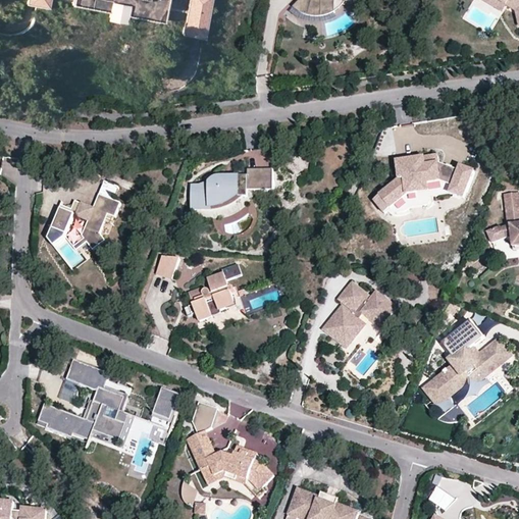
[(108,0),(124,0),(124,3),(162,10),(161,17),(182,21),(179,30),(202,35),(208,0),(23,0),(46,4),(47,0),(108,0)]
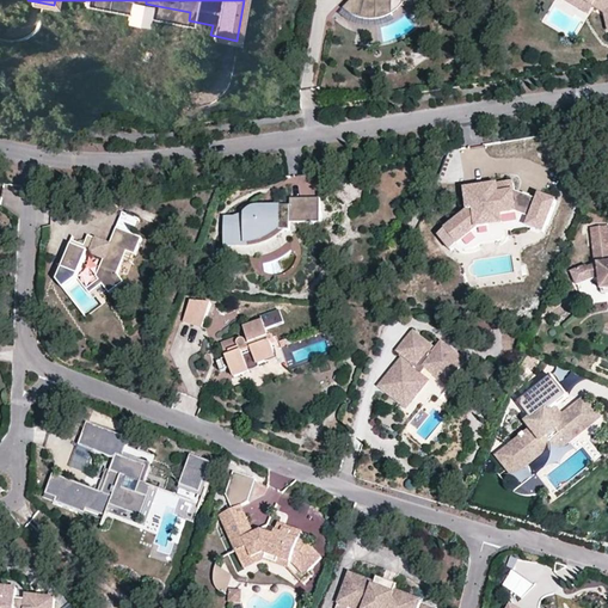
[(189,20),(190,12),(146,4),(146,0),(127,0),(86,0),(189,20)]
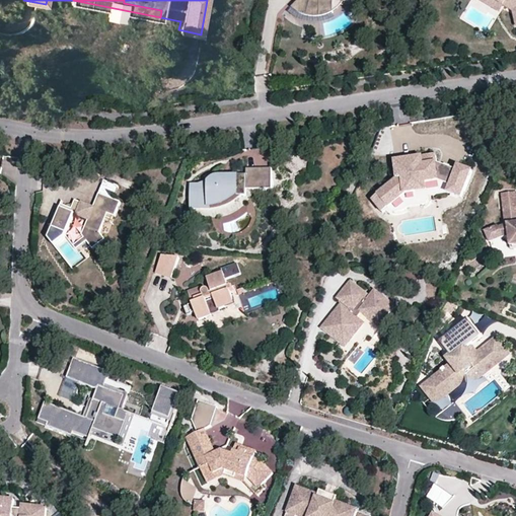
[(292,0),(288,3),(292,6),(296,9),(302,12),(309,14),(316,14),(323,12),(330,10),(337,5),(341,0),(349,2),(349,0),(292,0)]
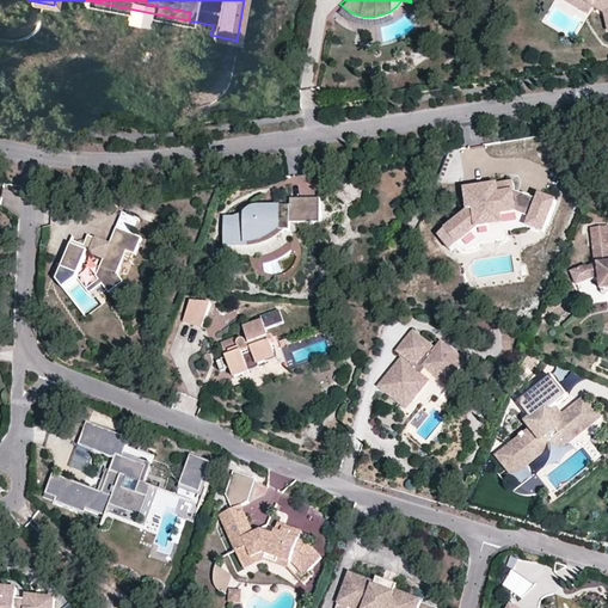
[(590,6),(581,0),(566,0),(587,12),(590,6)]
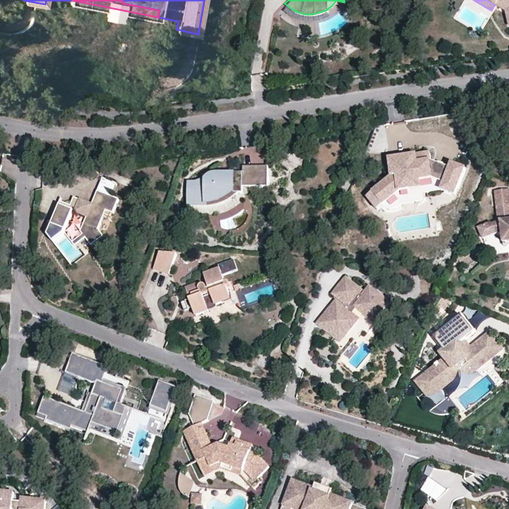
[(486,0),(494,5),(504,11),(506,24),(508,23),(508,0),(486,0)]
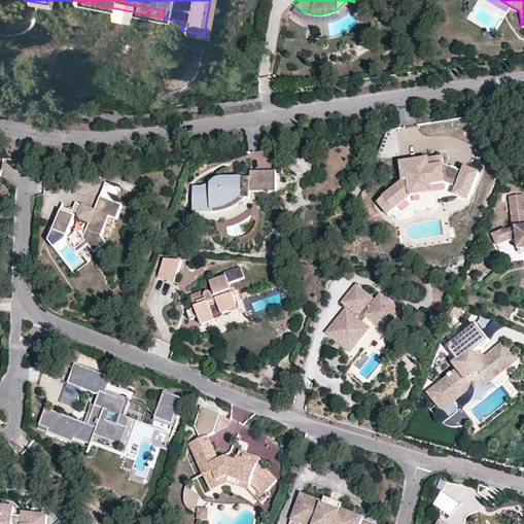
[(264,162),(260,148),(251,150),(254,164),(264,162)]
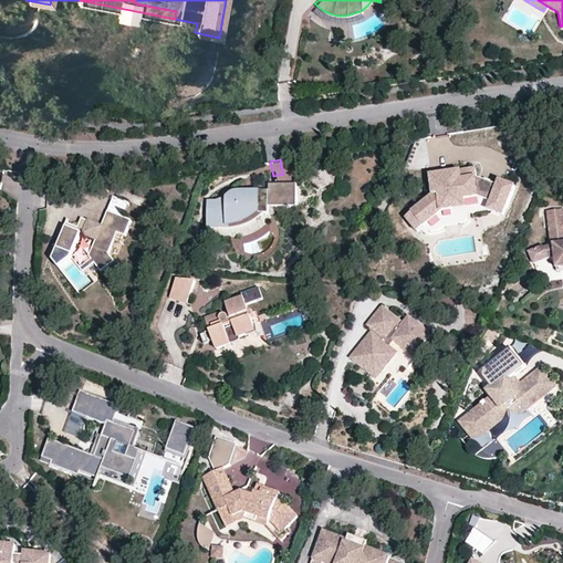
[(501,214),(512,184),(498,178),(496,184),(473,175),(472,166),(460,168),(445,170),(447,179),(429,181),(431,193),(403,215),(415,229),(420,225),(424,227),(425,228),(428,228),(434,227),(427,219),(439,209),(456,207),(458,220),(461,219),(464,217),(464,211),(486,208),(501,214)]
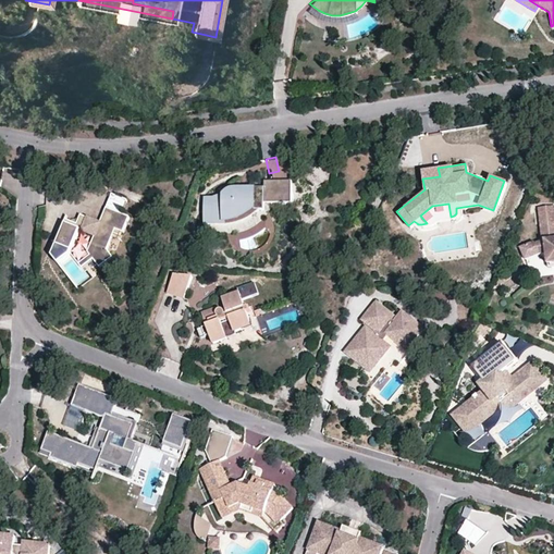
[(438,168),(421,170),(422,179),(440,176),(438,168)]
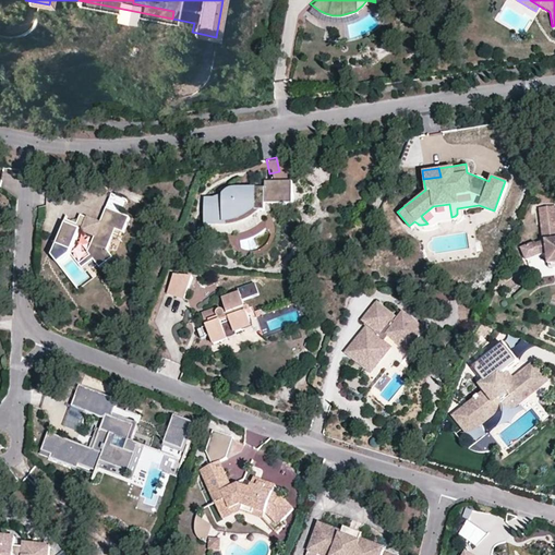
[(252,207),(263,207),(263,201),(290,201),(290,179),(274,179),(263,179),(263,185),(242,185),(243,191),(238,191),(237,190),(232,188),(230,188),(227,189),(224,193),(214,195),(210,197),(204,197),(204,220),(222,220),(222,218),(228,218),(239,215),(245,212),(252,207)]
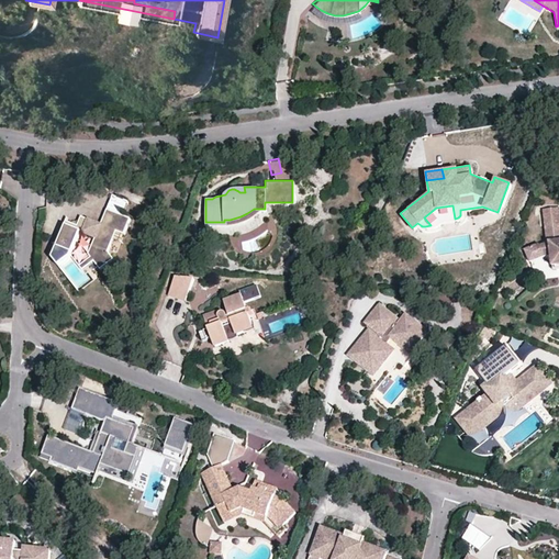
[(558,220),(557,204),(540,207),(541,222),(558,220)]
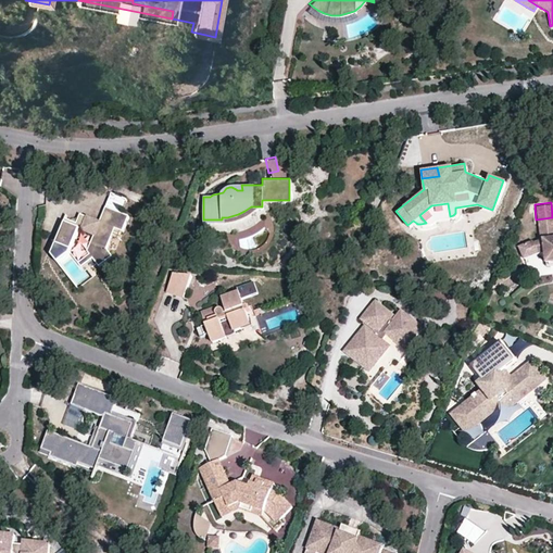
[(450,216),(448,203),(431,205),(419,215),(426,223),(428,222),(434,220),(450,216)]
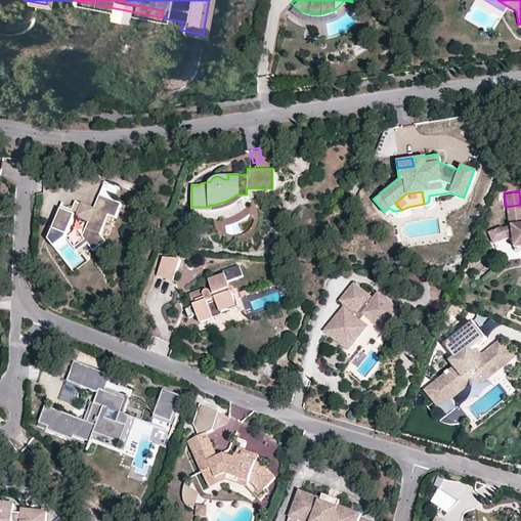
[(93,206),(79,201),(77,206),(72,204),(71,208),(60,204),(46,239),(52,246),(64,236),(64,235),(73,214),(87,219),(81,234),(83,239),(85,242),(91,249),(104,240),(98,232),(106,213),(114,216),(119,201),(98,192),(93,206)]
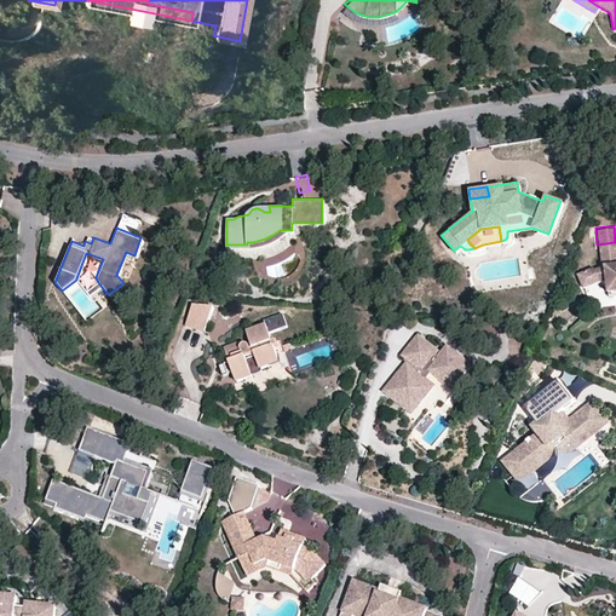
[(253,242),(247,242),(247,245),(247,251),(252,249),(257,249),(262,248),(269,246),(274,245),(281,240),(286,237),(287,235),(292,230),(280,230),(272,235),(265,239),(253,242)]
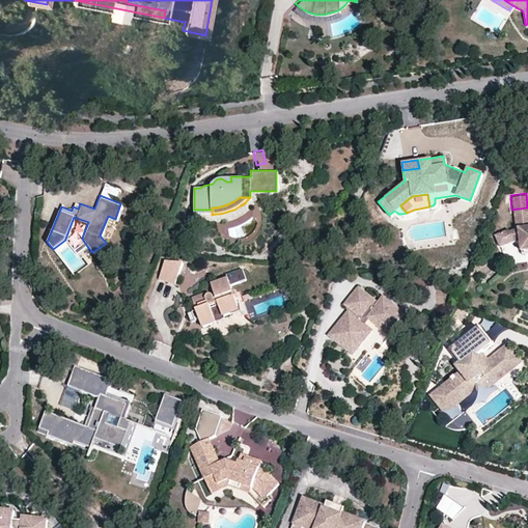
[(527,213),(527,207),(511,210),(513,227),(507,230),(511,239),(519,238),(520,252),(527,251),(527,213)]
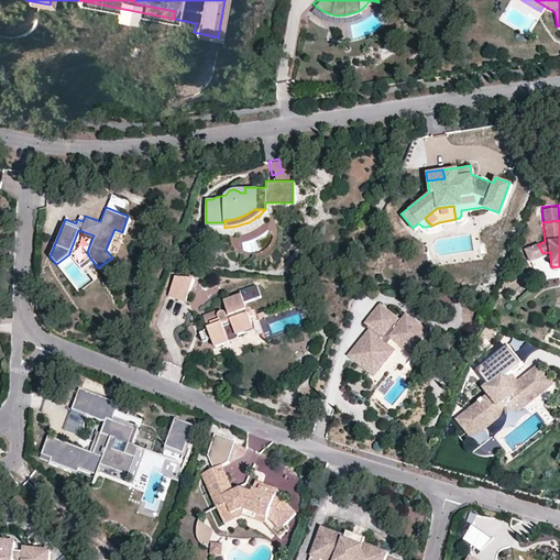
[(538,244),(537,241),(523,248),(528,260),(542,253),(538,244)]
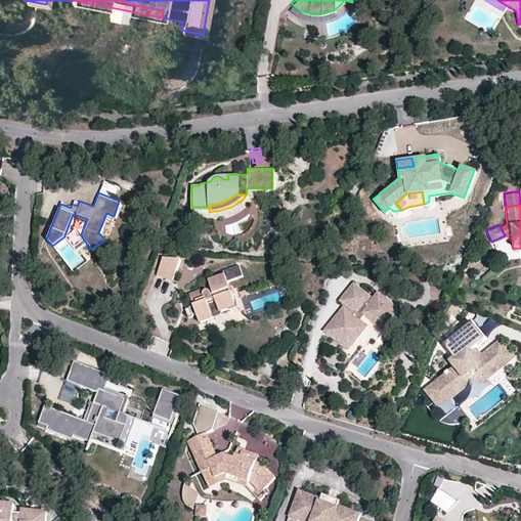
[(85,242),(83,239),(73,247),(75,250),(85,242)]
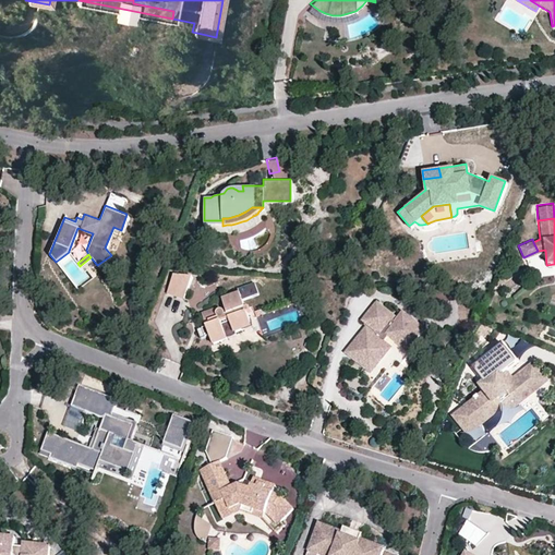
[(190,274),(171,272),(165,289),(181,296),(190,274)]
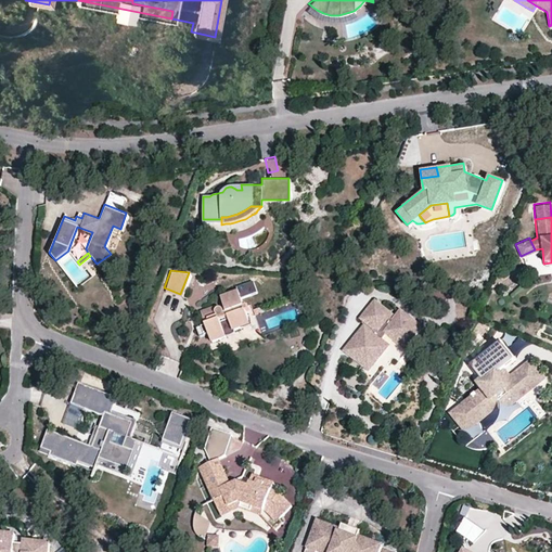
[(209,339),(225,334),(222,331),(217,316),(226,312),(231,328),(241,323),(240,321),(247,318),(244,307),(246,306),(245,302),(242,303),(236,289),(219,295),(225,309),(221,310),(221,308),(221,307),(219,305),(217,304),(216,305),(214,306),(213,305),(199,310),(202,318),(205,317),(207,320),(201,322),(199,323),(202,333),(206,331),(209,339)]
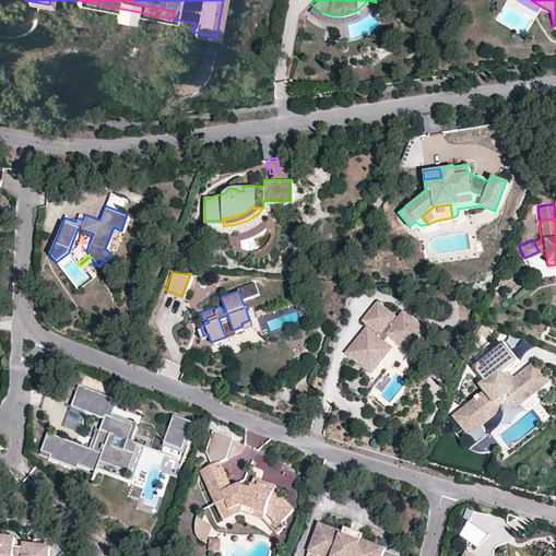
[(352,343),(344,352),(364,367),(369,359),(375,364),(389,346),(381,341),(387,334),(405,349),(422,328),(401,311),(393,320),(390,318),(392,315),(375,302),(362,319),(374,329),(371,332),(370,331),(364,339),(358,334),(352,343)]
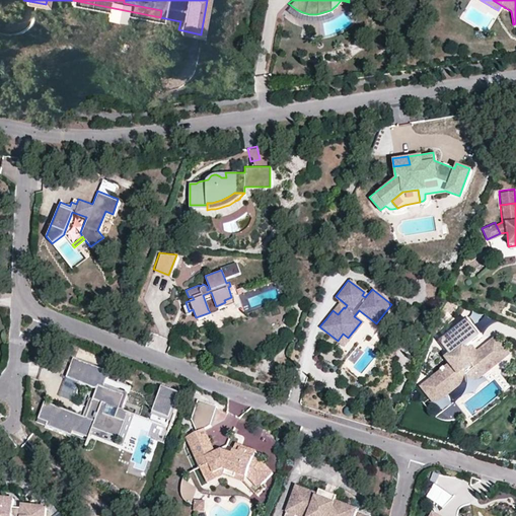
[(211,292),(203,295),(208,309),(216,306),(211,292)]
